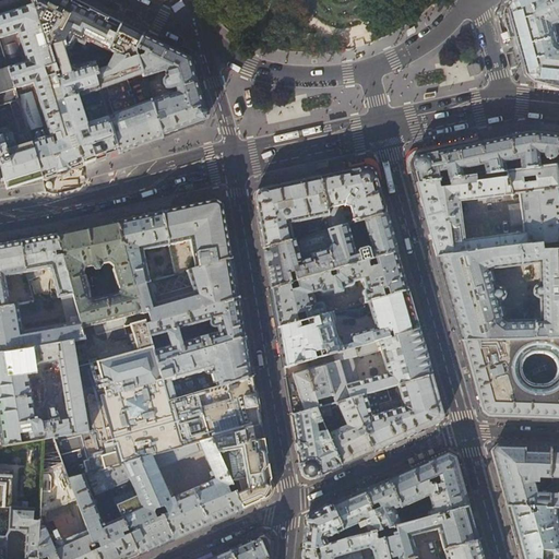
[(0,0),(0,56),(4,55),(0,42),(0,0),(27,0),(30,1),(32,0),(31,0),(0,0)]
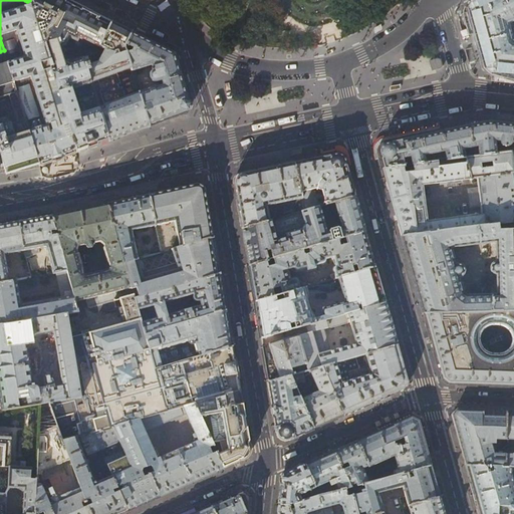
[(34,10),(32,11),(59,95),(62,105),(69,127),(72,138),(77,153),(92,148),(109,141),(98,107),(95,98),(77,104),(72,89),(91,83),(88,73),(83,58),(66,63),(63,54),(64,46),(80,38),(99,47),(112,22),(102,17),(68,0),(35,0),(38,1),(34,10)]
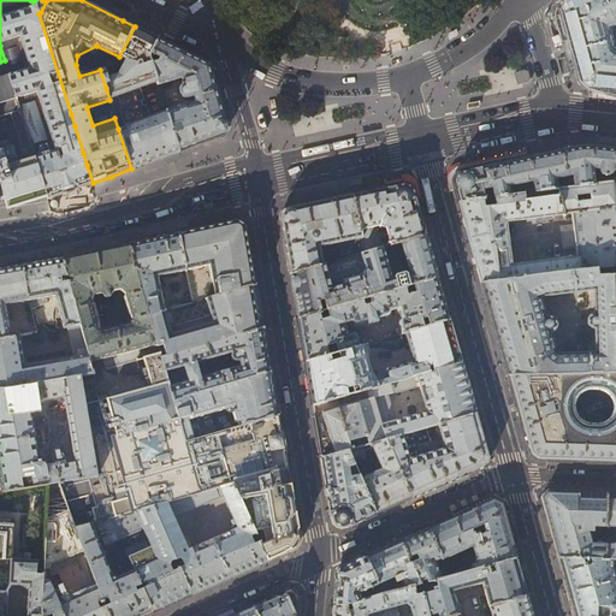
[(615,0),(576,0),(568,4),(564,12),(570,34),(573,41),(575,49),(582,77),(582,80),(590,86),(612,88),(615,88),(615,51),(614,51),(614,48),(615,47),(615,45),(615,42),(612,43),(608,29),(615,24),(615,0)]
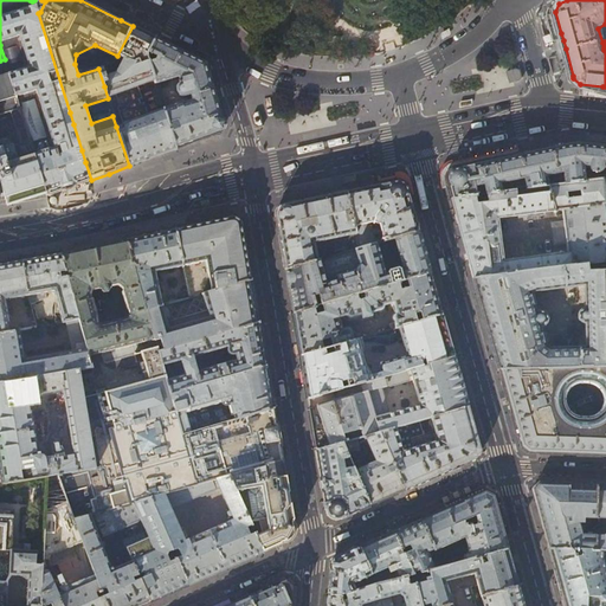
[(37,7),(0,18),(0,45),(5,59),(20,110),(34,155),(47,197),(70,187),(91,180),(85,162),(78,163),(75,153),(82,150),(73,124),(68,126),(64,114),(70,113),(38,13),(37,7)]
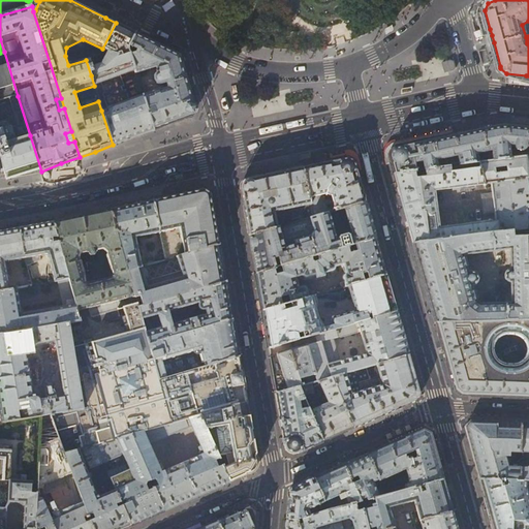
[(147,110),(143,95),(126,100),(118,76),(135,70),(132,62),(130,54),(128,49),(129,47),(136,33),(126,28),(116,23),(102,49),(98,57),(86,60),(91,75),(94,86),(98,101),(101,111),(113,145),(133,137),(153,130),(149,115),(147,110)]
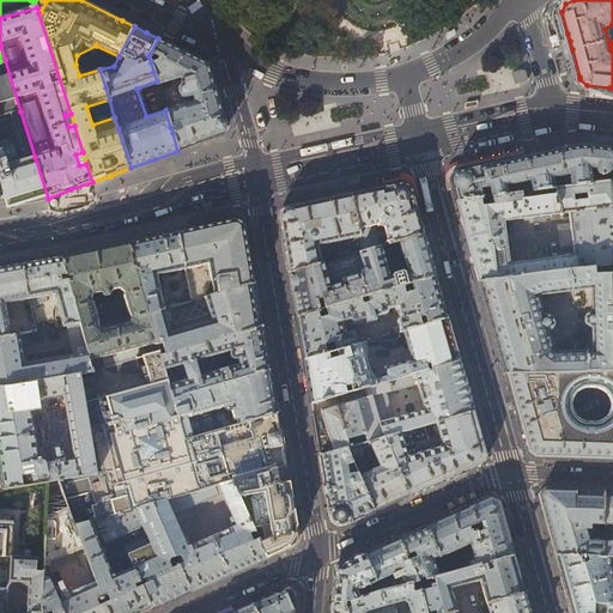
[(158,38),(150,54),(158,59),(156,61),(151,62),(153,72),(157,82),(158,84),(181,77),(183,84),(182,85),(180,86),(178,89),(177,92),(178,96),(181,98),(184,99),(186,99),(193,97),(194,102),(171,109),(168,98),(163,101),(165,110),(170,127),(178,125),(180,131),(173,133),(177,151),(205,141),(222,134),(226,122),(223,111),(218,93),(210,65),(184,52),(158,38)]
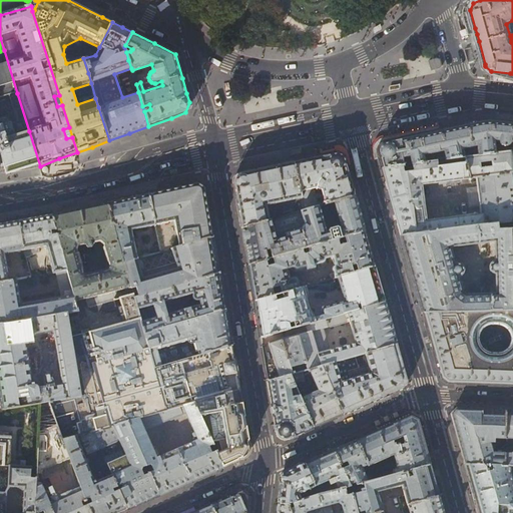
[(0,98),(17,93),(4,50),(0,51),(0,98)]
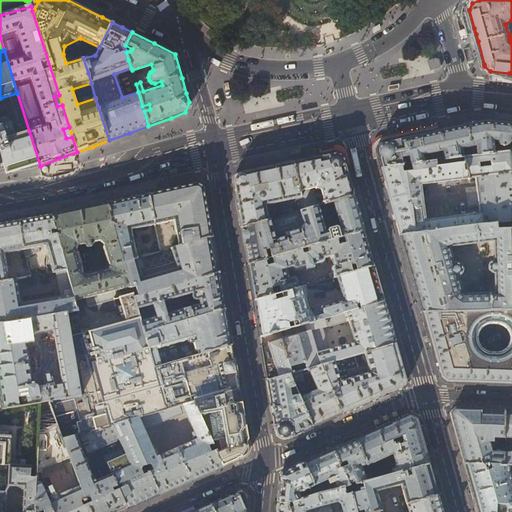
[(0,118),(0,154),(5,172),(22,169),(40,166),(29,131),(15,136),(11,124),(9,119),(8,118),(7,117),(4,118),(0,118)]
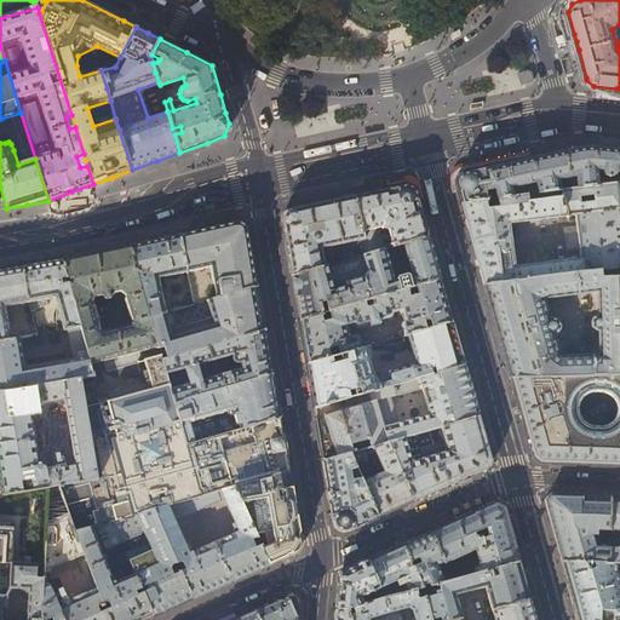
[(457,183),(457,184),(458,187),(460,190),(459,191),(463,204),(515,197),(514,189),(535,184),(538,194),(561,191),(560,181),(575,178),(578,189),(600,187),(597,172),(603,172),(603,174),(603,176),(606,176),(606,177),(612,178),(613,177),(614,177),(615,176),(616,173),(619,173),(619,149),(591,147),(584,147),(581,148),(546,155),(532,159),(471,171),(471,172),(466,172),(463,173),(459,176),(457,181),(457,183)]
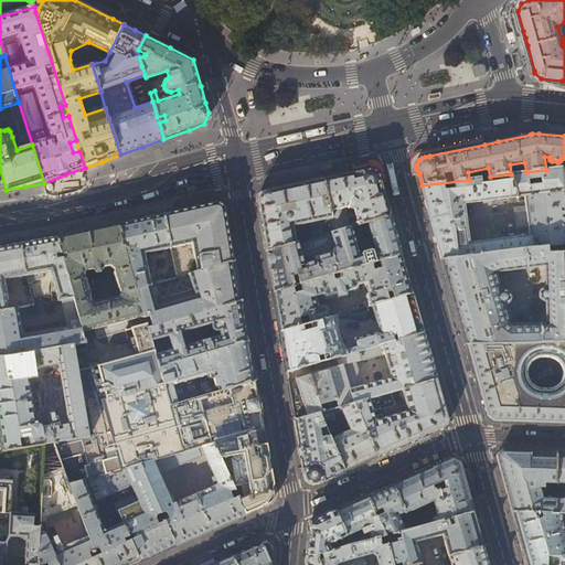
[(428,150),(429,156),(484,145),(482,138),(428,150)]
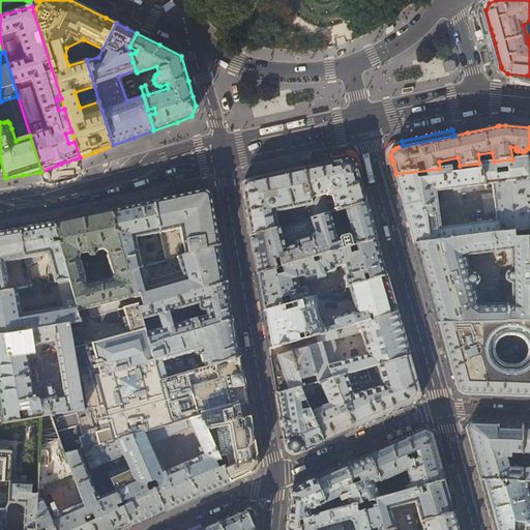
[(529,156),(512,159),(494,162),(479,164),(460,166),(440,169),(395,174),(404,207),(414,244),(513,231),(524,230),(529,229),(529,187),(527,166),(529,165),(529,156)]
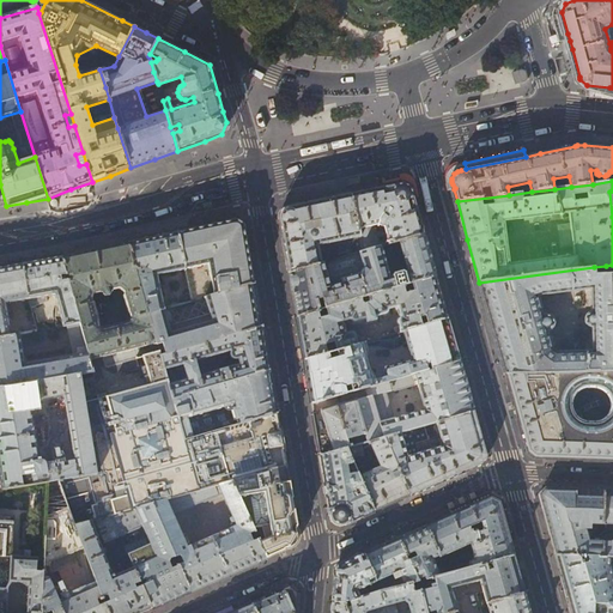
[(396,184),(394,187),(393,186),(383,187),(377,188),(351,194),(364,252),(381,247),(398,242),(424,235),(417,208),(414,198),(412,196),(412,192),(412,190),(410,188),(406,184),(402,183),(400,184),(396,184)]
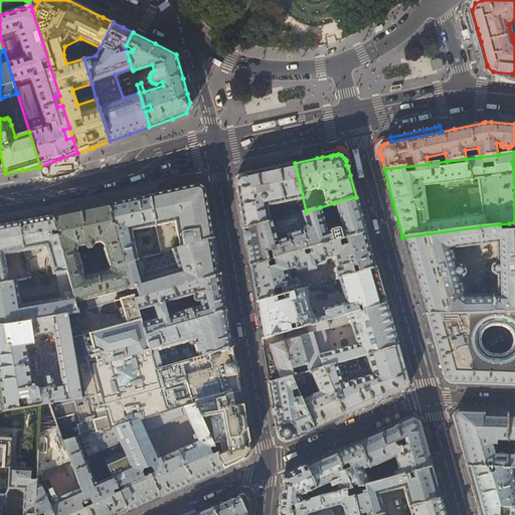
[(268,169),(241,174),(238,176),(236,178),(235,181),(235,184),(238,203),(242,229),(306,211),(295,163),(282,166),(268,169)]
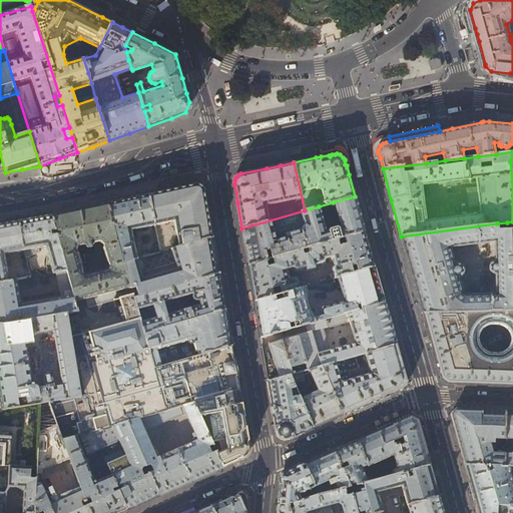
[(148,194),(155,224),(161,252),(171,249),(212,237),(208,212),(204,188),(202,185),(199,183),(197,183),(164,190),(148,194)]
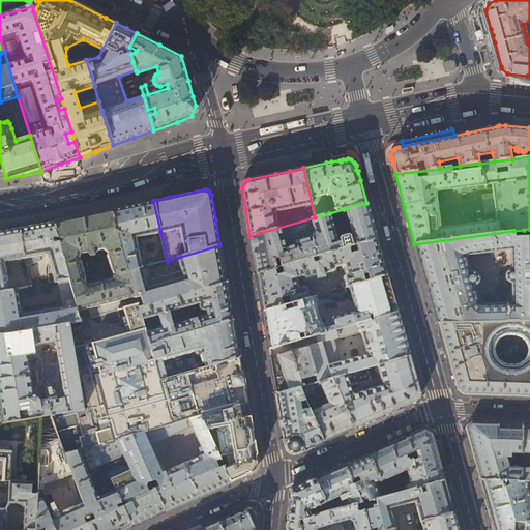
[(135,204),(111,209),(128,271),(142,267),(143,267),(136,238),(160,232),(153,201),(135,204)]
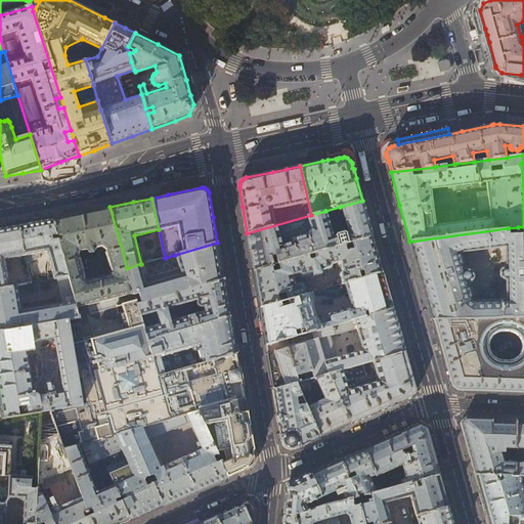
[(312,254),(373,236),(366,216),(362,201),(340,207),(347,232),(345,233),(343,232),(336,234),(336,236),(333,237),(325,211),(311,215),(247,233),(250,251),(254,271),(272,265),(273,265),(270,256),(275,255),(277,264),(278,263),(312,254)]
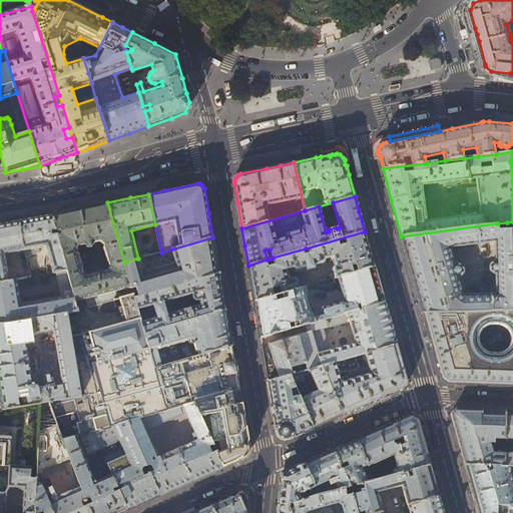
[(131,289),(124,263),(107,202),(78,209),(62,212),(86,299),(88,307),(90,307),(133,295),(131,289)]
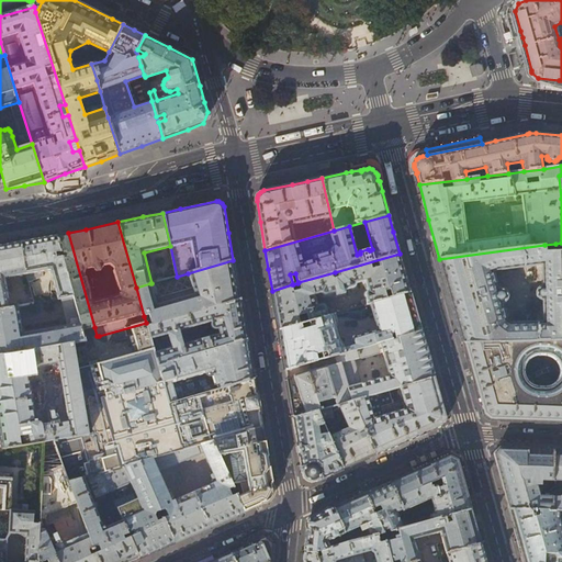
[(57,235),(56,235),(74,296),(83,330),(94,327),(68,233),(63,234),(57,235)]
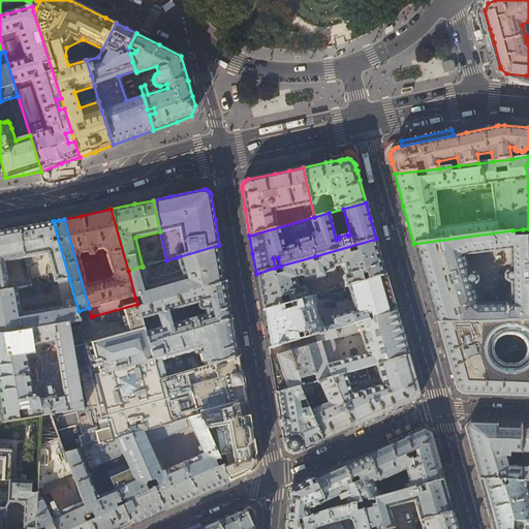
[(39,224),(19,227),(26,258),(33,285),(58,281),(69,279),(53,221),(39,224)]
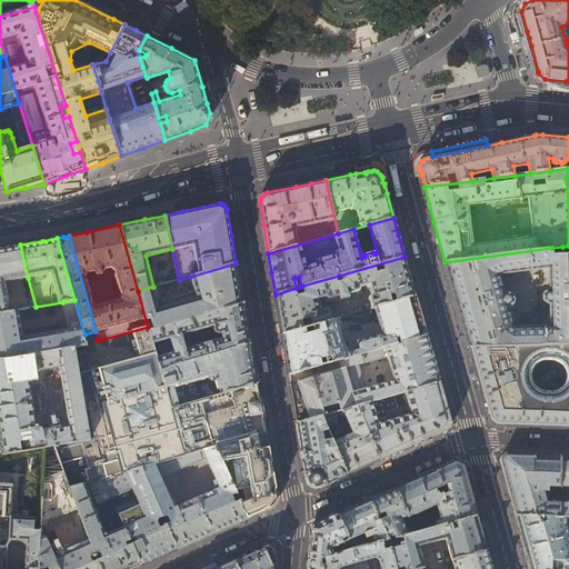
[(7,281),(28,278),(20,245),(3,248),(0,248),(0,312),(11,311),(7,281)]
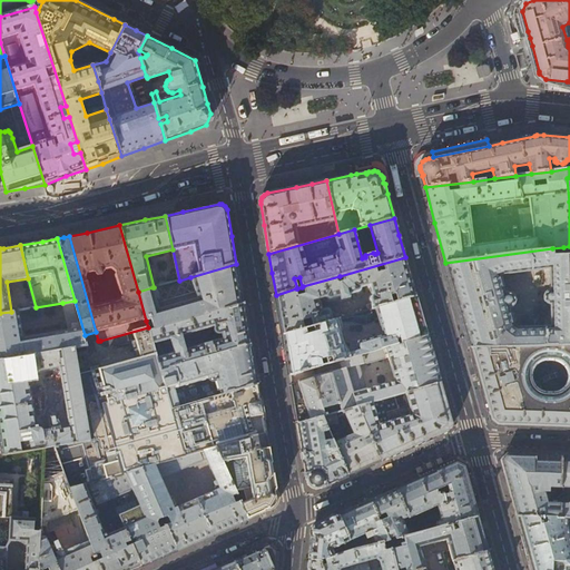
[(569,246),(563,247),(563,255),(553,255),(552,248),(445,263),(458,304),(470,349),(498,347),(498,342),(507,342),(508,347),(569,345),(569,246)]
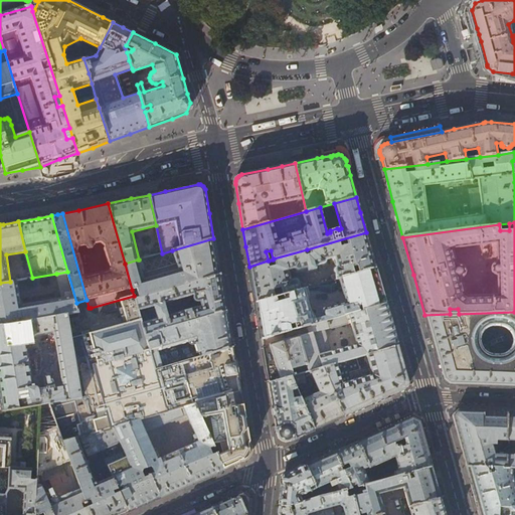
[(366,232),(307,249),(312,270),(316,269),(316,266),(325,264),(326,263),(327,261),(327,259),(334,256),(337,266),(335,267),(334,269),(335,274),(331,275),(333,280),(339,279),(376,268),(371,250),(366,232)]
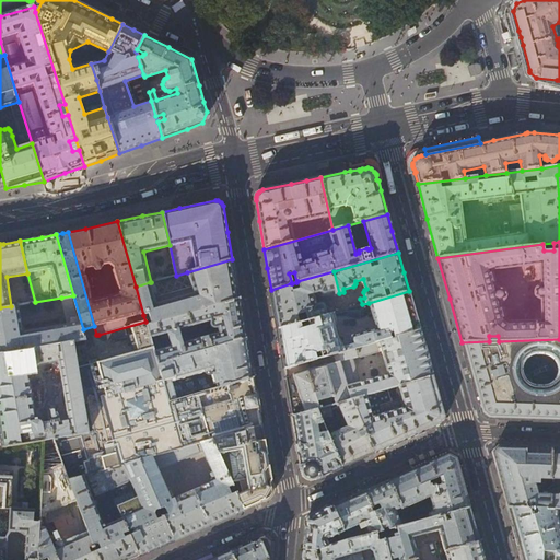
[(236,280),(232,259),(187,272),(194,293),(156,304),(150,282),(136,287),(143,315),(149,314),(152,324),(240,299),(236,280)]
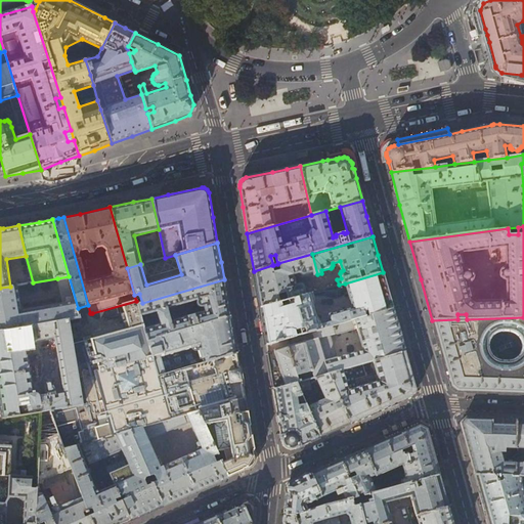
[(312,254),(278,263),(280,270),(273,272),(272,265),(254,271),(256,288),(260,307),(279,302),(277,295),(286,293),(288,300),(310,293),(309,288),(304,289),(304,288),(304,286),(302,284),(300,284),(296,285),(294,274),(300,273),(300,274),(301,275),(302,275),(304,275),(312,273),(313,275),(317,274),(312,254)]
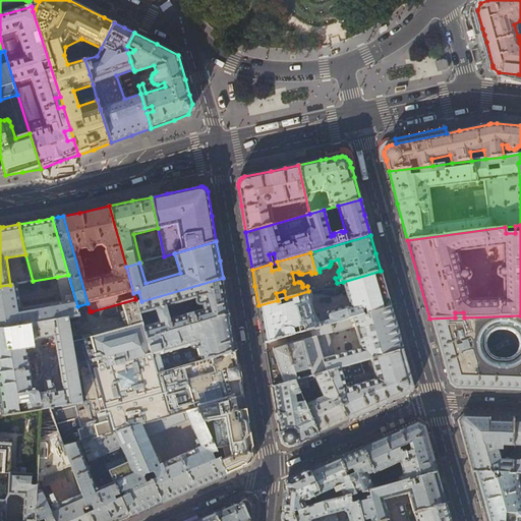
[(381,271),(343,282),(350,306),(348,306),(347,303),(343,304),(344,307),(327,312),(326,315),(327,319),(319,321),(316,317),(312,311),(311,305),(311,301),(311,297),(310,291),(308,291),(286,298),(287,303),(280,305),(278,300),(258,305),(262,322),(265,343),(267,343),(299,333),(391,306),(385,287),(381,271)]
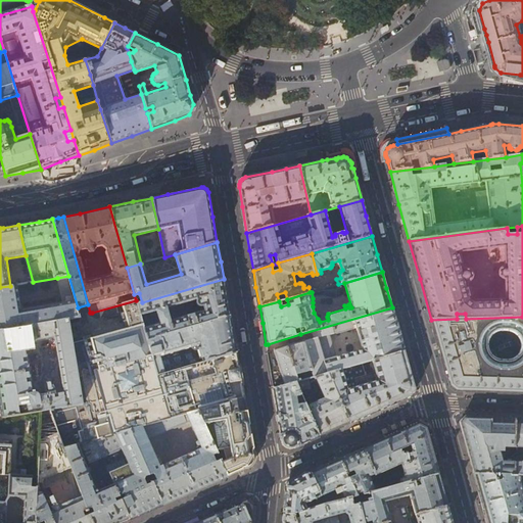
[(68,276),(57,278),(62,302),(21,311),(17,285),(10,286),(0,287),(0,331),(74,319),(81,317),(78,307),(68,276)]
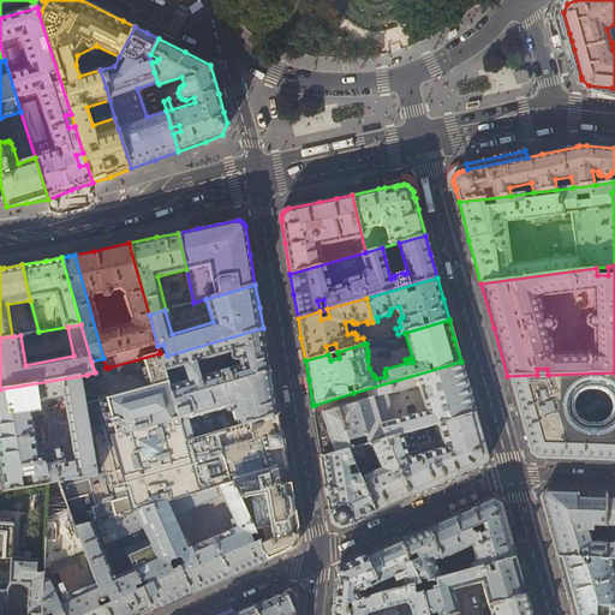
[(189,381),(169,387),(173,400),(270,371),(267,348),(263,328),(167,356),(161,358),(165,371),(185,365),(189,381)]
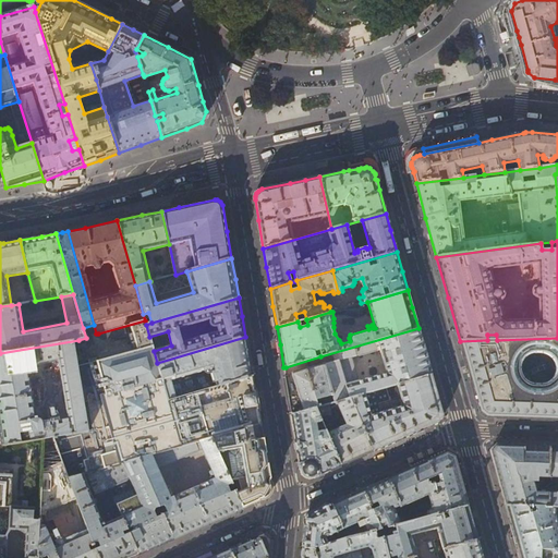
[(343,322),(347,324),(359,320),(355,305),(340,310),(343,322)]
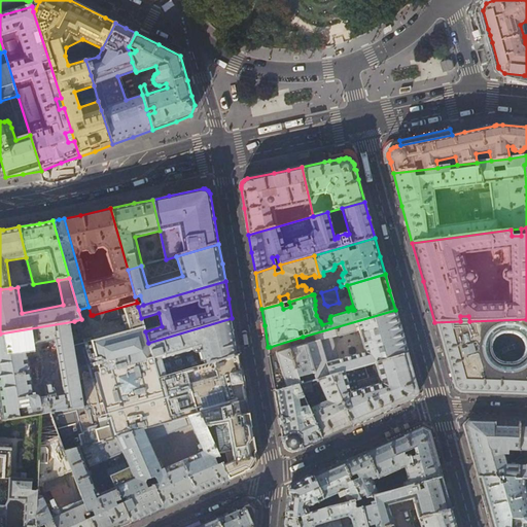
[(201,414),(246,400),(242,379),(238,355),(159,378),(148,343),(145,331),(141,318),(138,307),(137,303),(93,315),(94,319),(97,321),(124,314),(127,325),(124,325),(123,323),(106,327),(107,329),(85,337),(103,403),(49,413),(54,423),(56,429),(75,424),(81,448),(95,444),(130,433),(166,423),(201,414)]
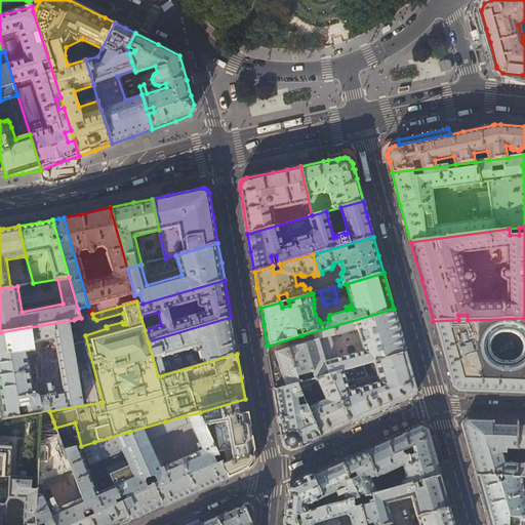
[(397,319),(394,309),(301,335),(304,344),(270,353),(268,354),(271,367),(275,390),(296,384),(308,380),(316,378),(328,374),(362,365),(367,363),(373,362),(406,353),(403,340),(397,319)]
